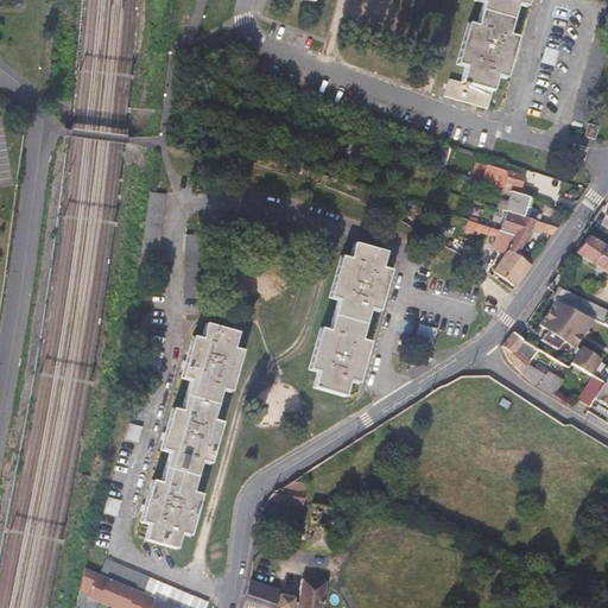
[(487,108),(493,90),(498,75),(506,76),(518,36),(510,33),(518,2),(527,5),(527,0),(481,0),(485,1),(477,24),(470,23),(457,63),(466,65),(461,81),(449,77),(443,95),(487,108)]
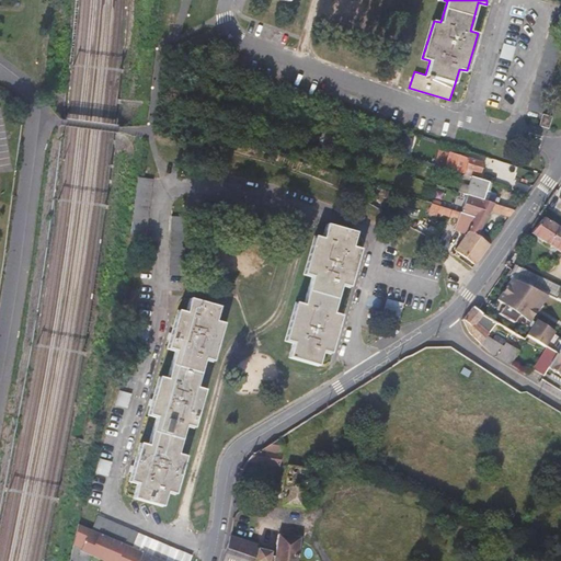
[(560,42),(560,19),(553,18),(548,38),(560,42)]
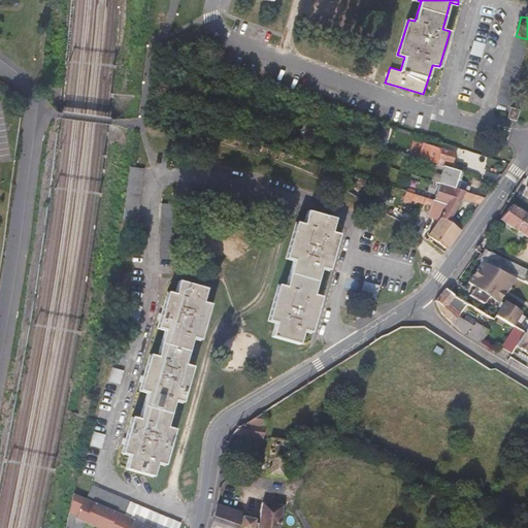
[(527,45),(527,39),(516,36),(496,102),(510,106),(527,45)]
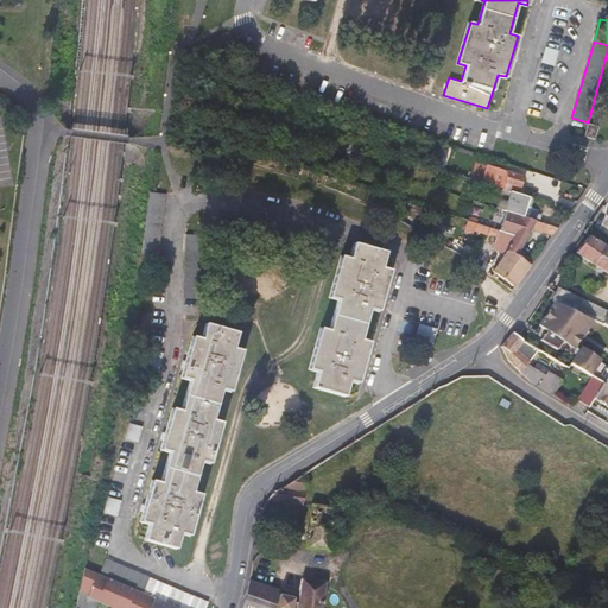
[(555,67),(559,54),(548,49),(543,63),(555,67)]
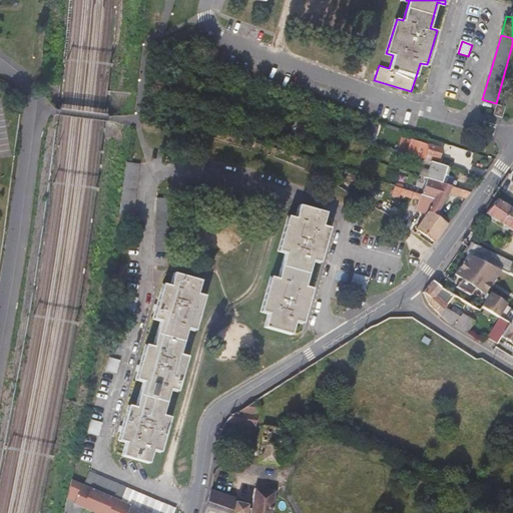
[(496,103),(494,110),(493,113),(502,116),(505,105),(496,103)]
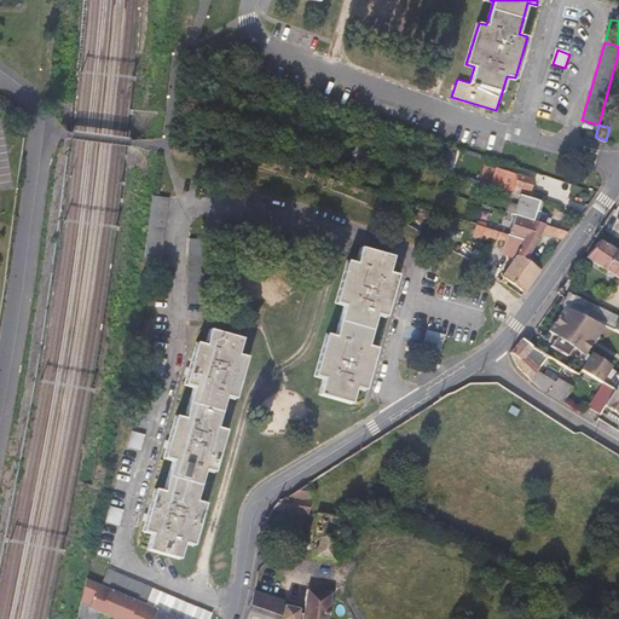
[(463,156),(457,174),(462,177),(486,184),(487,179),(472,174),(476,161),(463,156)]
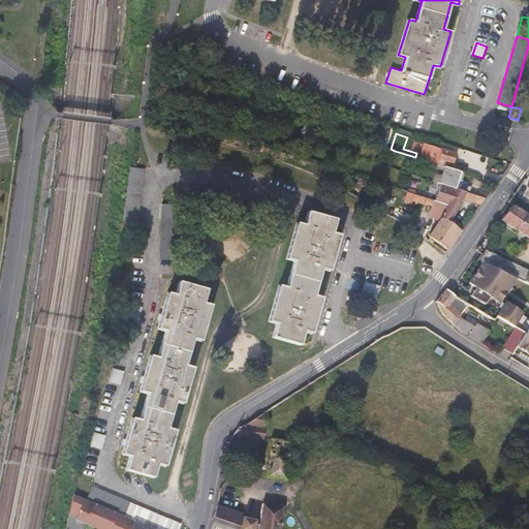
[(440,156),(454,161),(456,153),(434,146),(425,143),(421,157),(438,163),(440,156)]
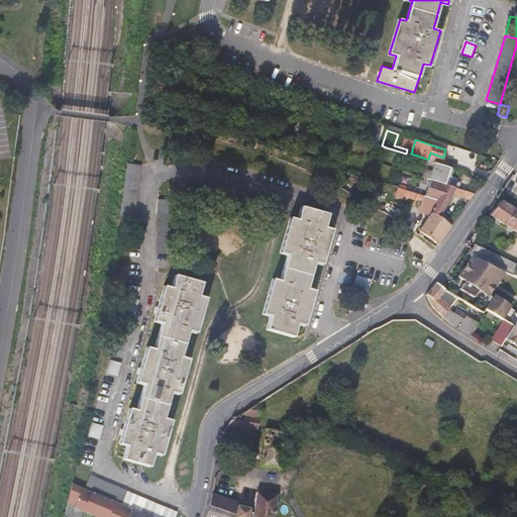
[(440,166),(443,158),(430,152),(428,160),(427,161),(434,164),(440,166)]
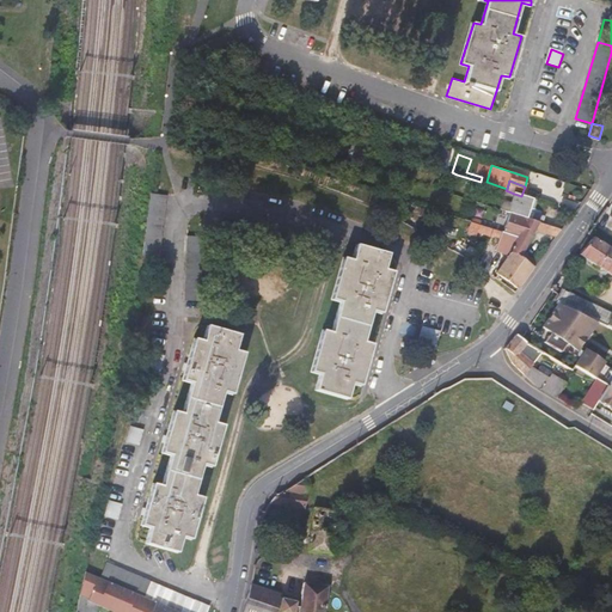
[(158,188),(147,256),(146,262),(161,264),(173,190),(158,188)]
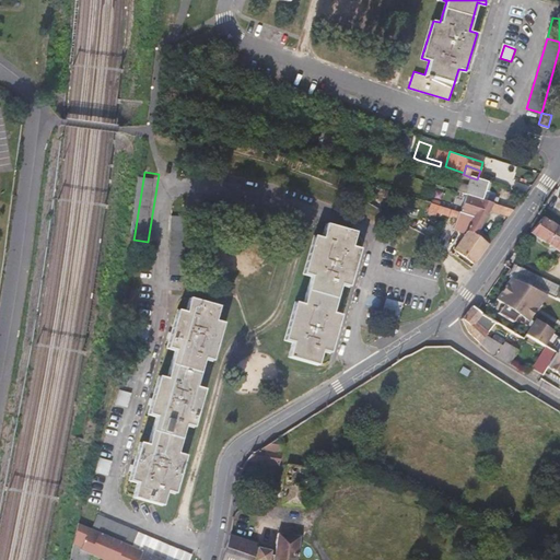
[(483,200),(488,190),(483,188),(486,182),(477,179),(470,177),(464,194),(480,199),(483,200)]
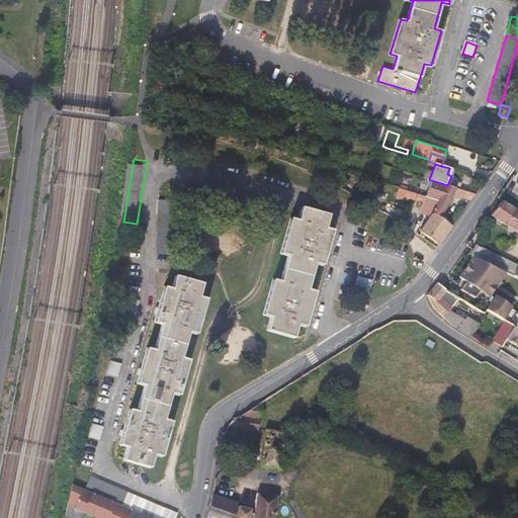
[(452,195),(470,201),(476,194),(447,185),(444,184),(441,194),(438,200),(431,211),(433,212),(452,227),(455,222),(443,213),(452,195)]
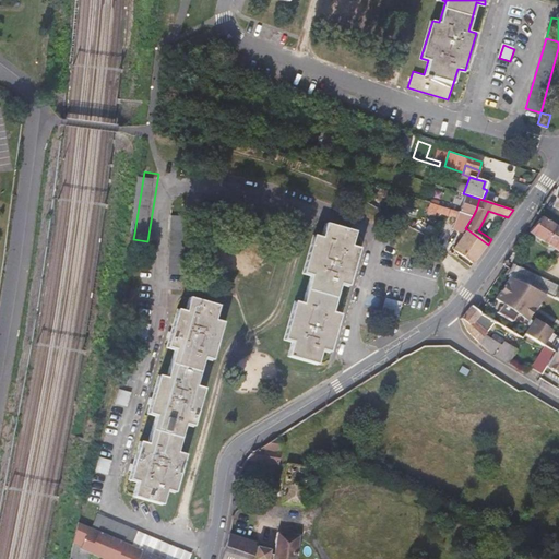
[(488,245),(467,229),(465,228),(473,216),(426,201),(421,212),(431,215),(433,207),(438,209),(437,212),(456,218),(454,225),(453,229),(465,233),(453,248),(474,263),(488,245)]
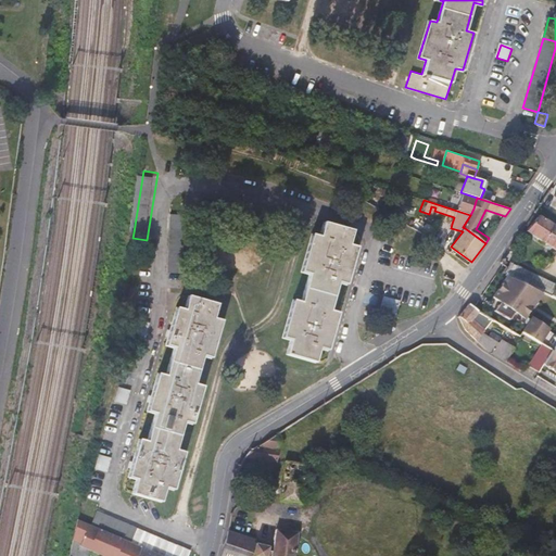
[(187,214),(173,214),(173,228),(187,228),(187,214)]
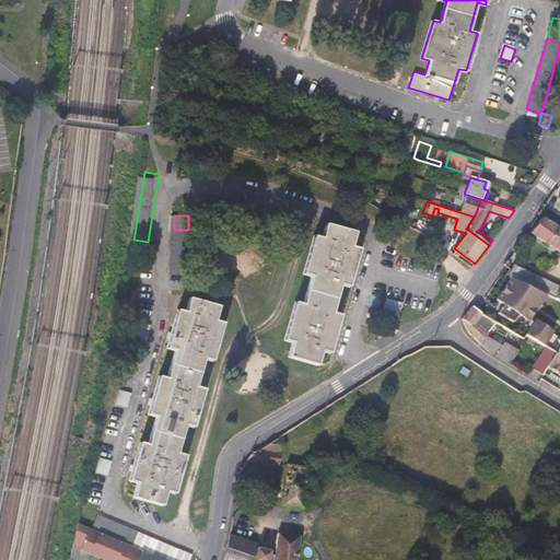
[(559,228),(543,218),(532,234),(559,252),(559,228)]
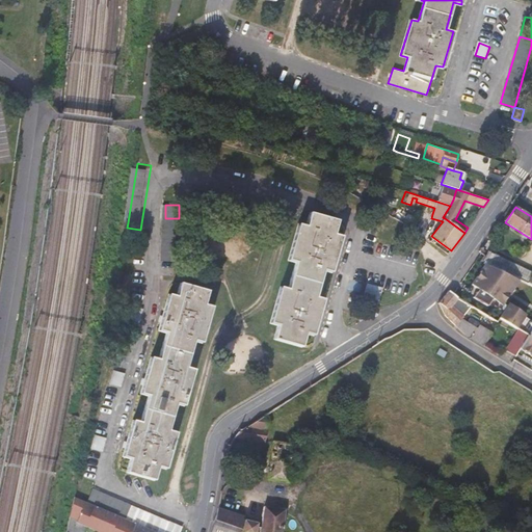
[(314,214),(310,227),(301,225),(291,261),(298,263),(291,290),(284,288),(273,323),(281,325),(276,338),(303,346),(308,334),(315,337),(325,300),(318,298),(325,271),(334,273),(344,238),(337,235),(341,222),(314,214)]
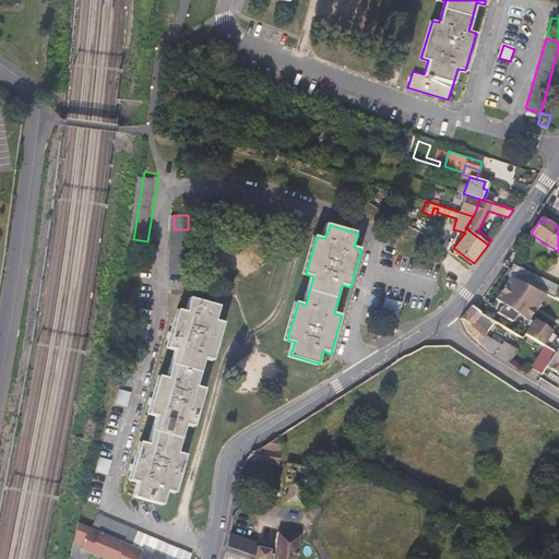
[(174,229),(171,273),(186,273),(188,229),(174,229)]
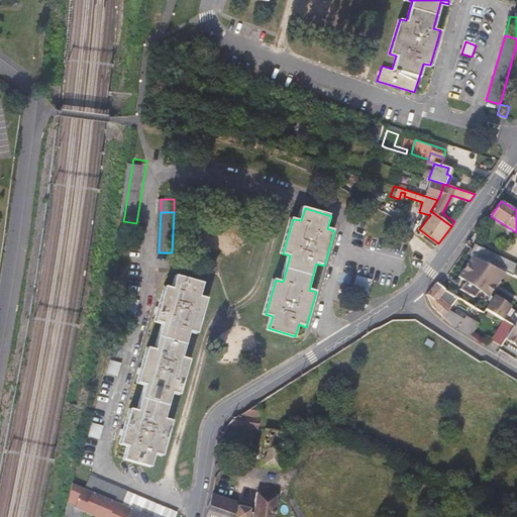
[(516,267),(476,245),(472,254),(473,255),(505,273),(516,279),(516,272),(515,271),(516,267)]
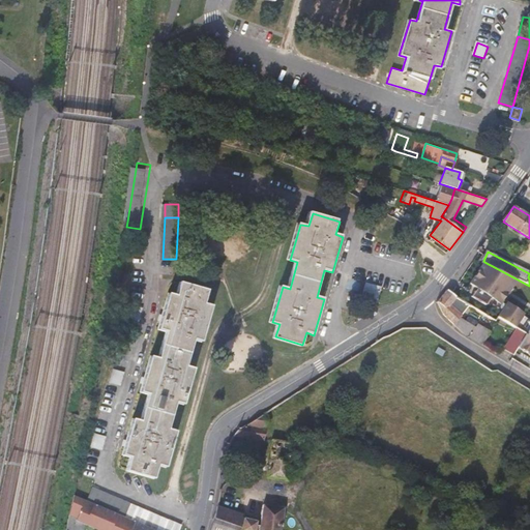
[(518,280),(484,262),(471,282),(477,287),(492,296),(501,303),(518,280)]
